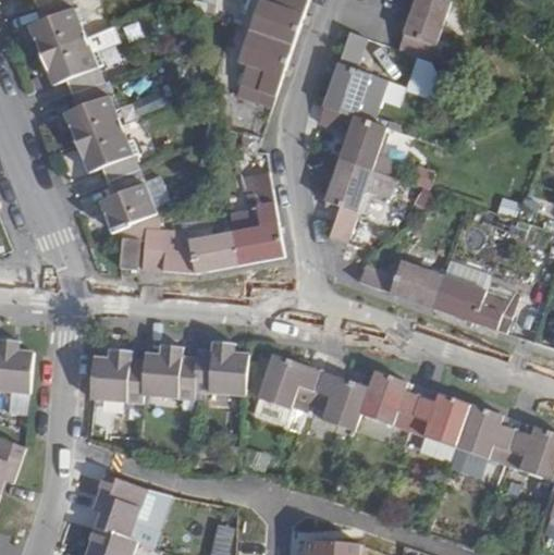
[(38,53),(84,36),(78,22),(83,20),(77,4),(72,7),(69,0),(48,0),(35,5),(40,19),(27,25),(38,53)]
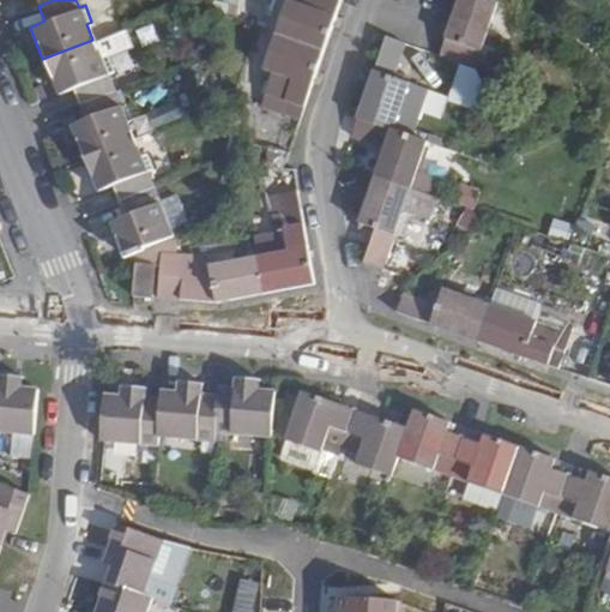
[(278,103),(275,114),(296,121),(338,0),(293,0),(291,4),(283,0),(258,71),(266,73),(259,95),(278,103)]
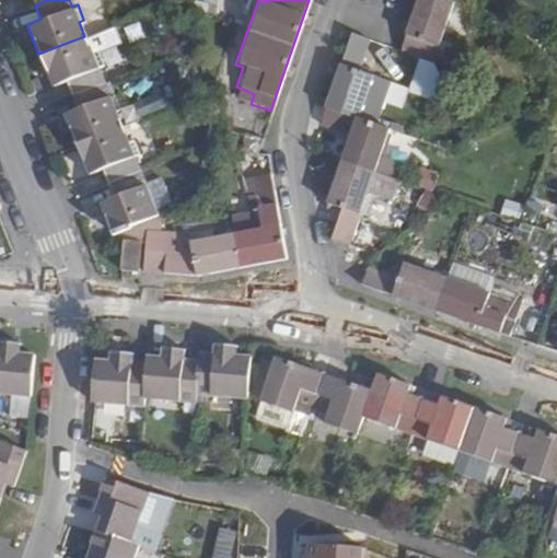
[(452,3),(442,0),(414,0),(403,32),(408,34),(402,51),(431,61),(452,3)]
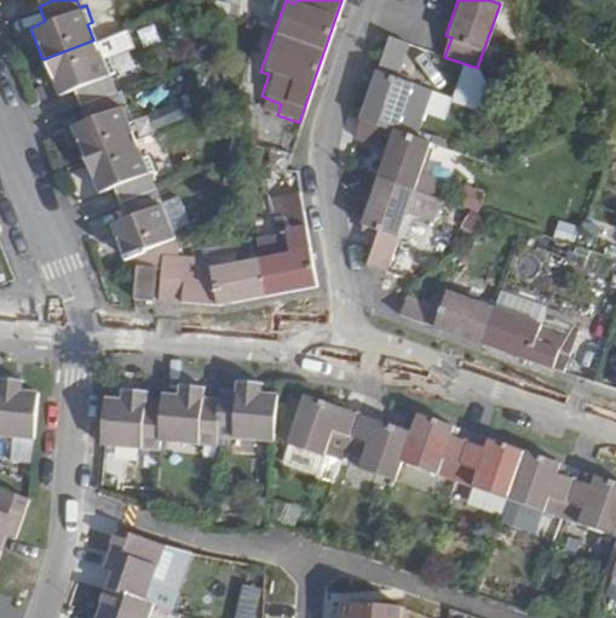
[(70,89),(76,104),(113,90),(107,75),(113,72),(105,56),(101,57),(93,40),(42,59),(57,93),(70,89)]
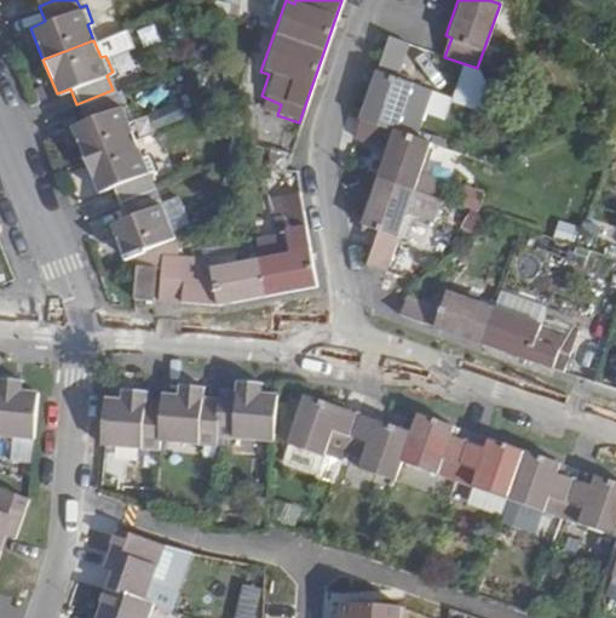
[(403,46),(384,40),(351,136),(387,149),(361,229),(378,235),(366,267),(381,273),(404,211),(429,221),(436,200),(433,199),(412,190),(415,179),(427,144),(392,131),(408,86),(391,80),(403,46)]
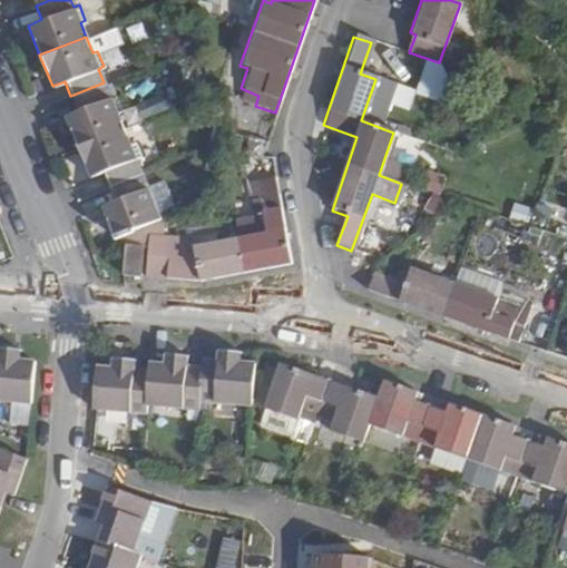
[(62,115),(76,146),(121,128),(115,113),(120,109),(114,95),(109,96),(104,82),(70,96),(76,109),(62,115)]
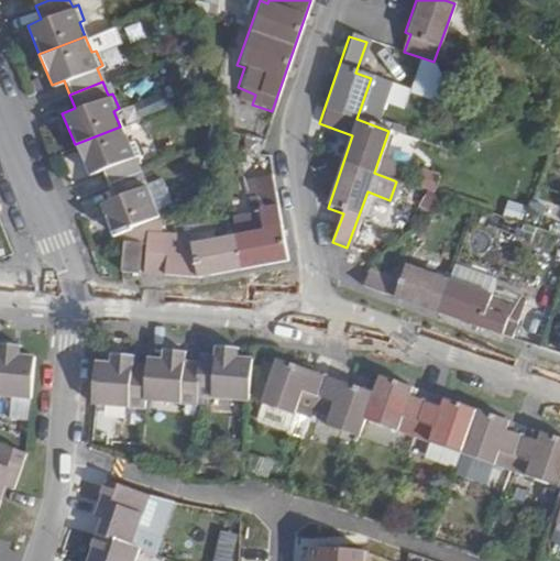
[(233,97),(252,105),(255,95),(238,87),(233,97)]
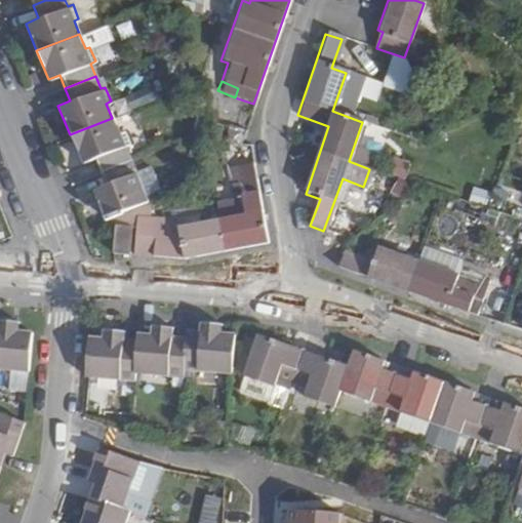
[(92,157),(97,170),(128,158),(122,145),(128,143),(122,129),(118,131),(112,118),(70,134),(81,161),(92,157)]
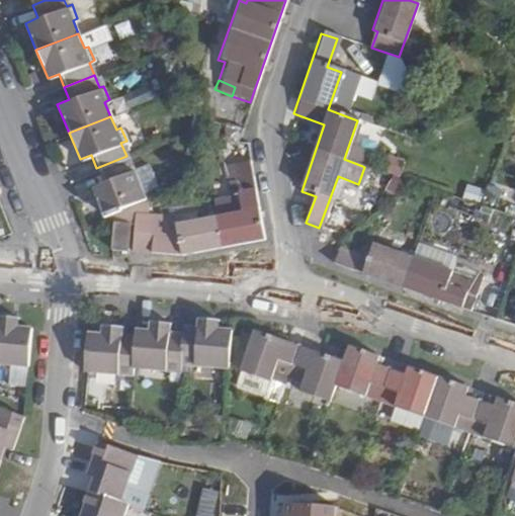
[(347,150),(344,159),(362,166),(365,157),(347,150)]
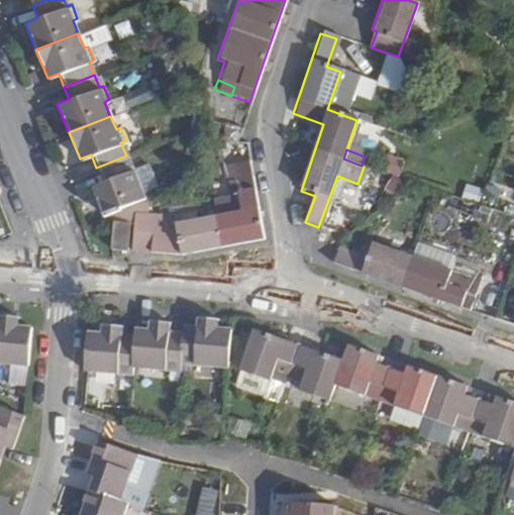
[(379,170),(395,173),(399,158),(383,153),(379,170)]
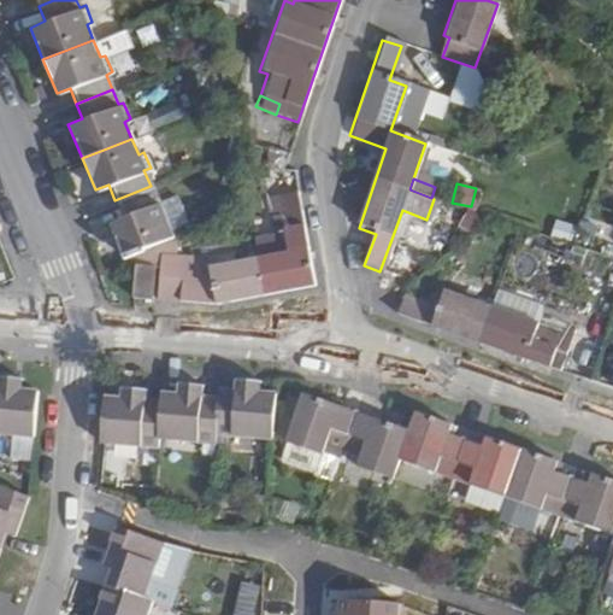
[(122,256),(130,252),(171,235),(151,186),(115,200),(122,216),(108,222),(122,256)]
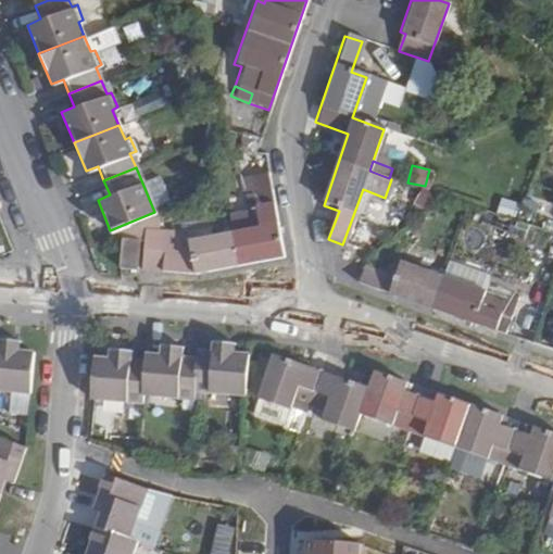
[(162,251),(163,238),(145,236),(142,269),(195,274),(281,260),(271,174),(246,177),(248,196),(252,194),(256,228),(249,229),(229,233),(189,239),(188,253),(162,251)]
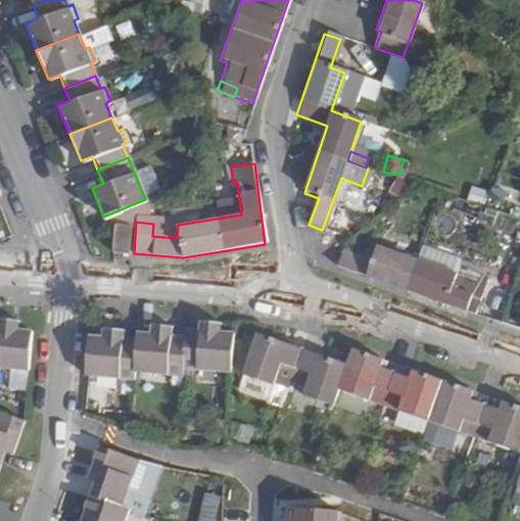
[(216,219),(234,216),(232,200),(215,203),(216,219)]
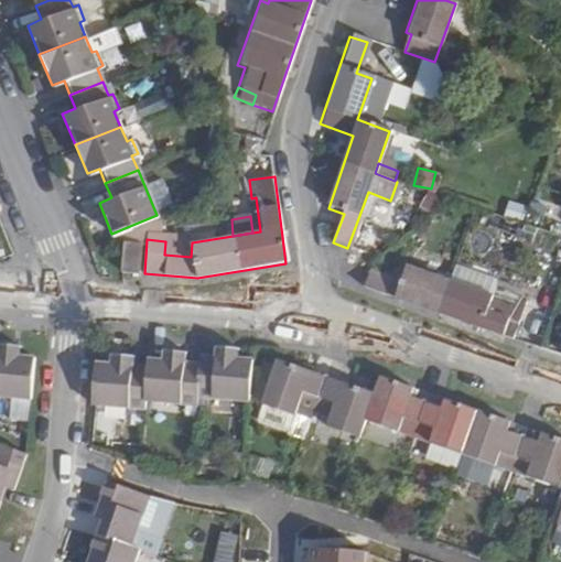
[(123,241),(119,270),(138,272),(140,242),(123,241)]
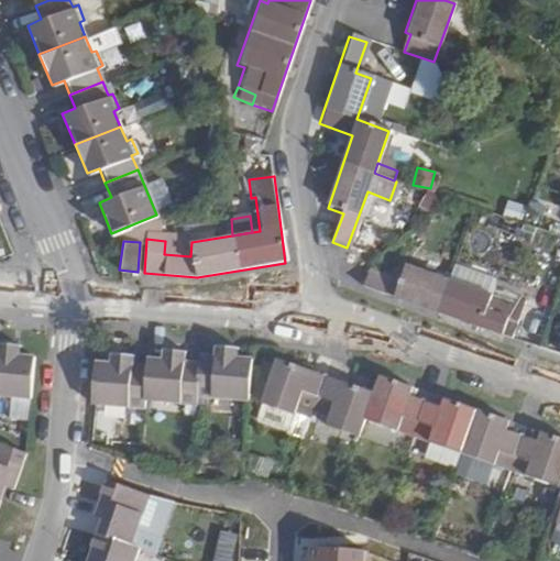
[(191,242),(165,241),(164,254),(190,256),(191,242)]
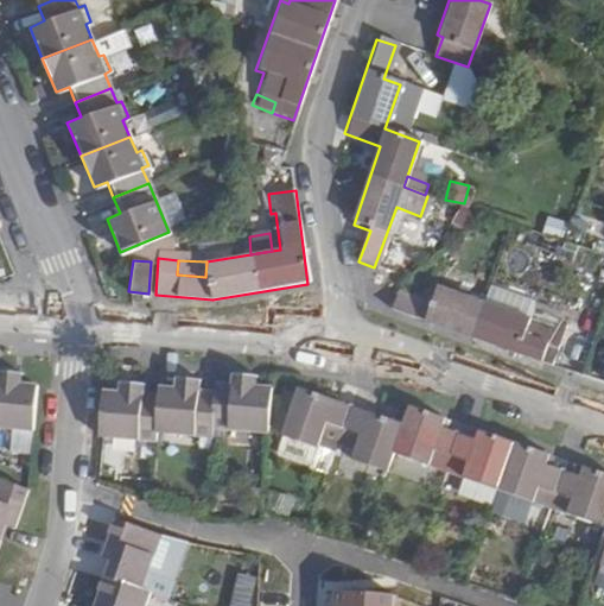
[(394,292),(387,311),(540,364),(553,328),(436,288),(430,304),(394,292)]
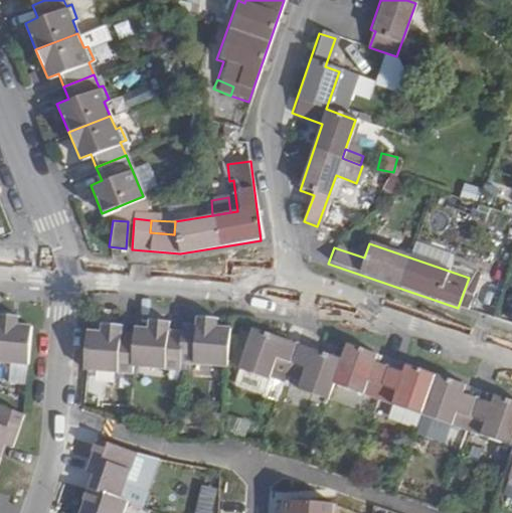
[(0,355),(29,359),(32,324),(17,323),(17,315),(0,314),(0,355)]
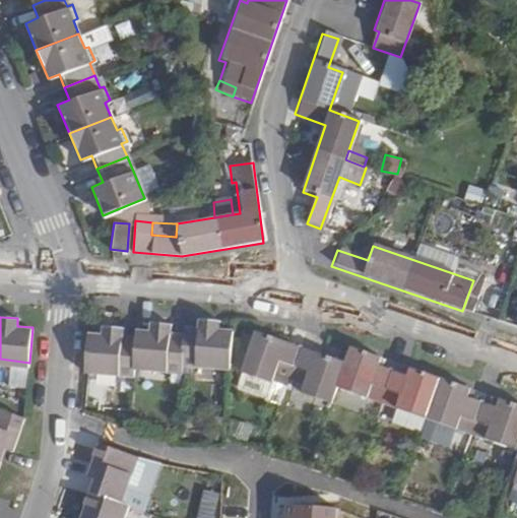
[(196,363),(229,366),(232,328),(217,326),(217,320),(197,318),(196,325),(185,324),(184,331),(172,330),(172,323),(151,321),(150,331),(137,329),(136,335),(123,334),(124,325),(104,324),(103,334),(88,333),(84,369),(119,373),(120,365),(168,369),(168,362),(181,363),(182,353),(196,355),(196,363)]
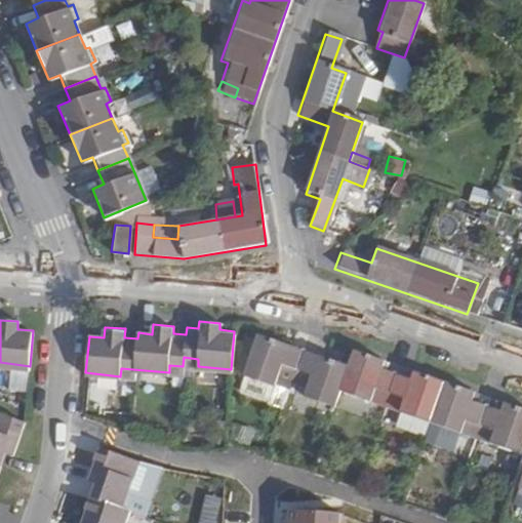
[(515,448),(521,431),(521,407),(502,400),(499,407),(471,398),(473,390),(411,370),(409,376),(380,366),(383,360),(350,349),(345,364),(257,333),(244,373),(273,383),(276,375),(289,380),(305,386),(302,394),(331,404),(336,390),(514,450),(515,448)]
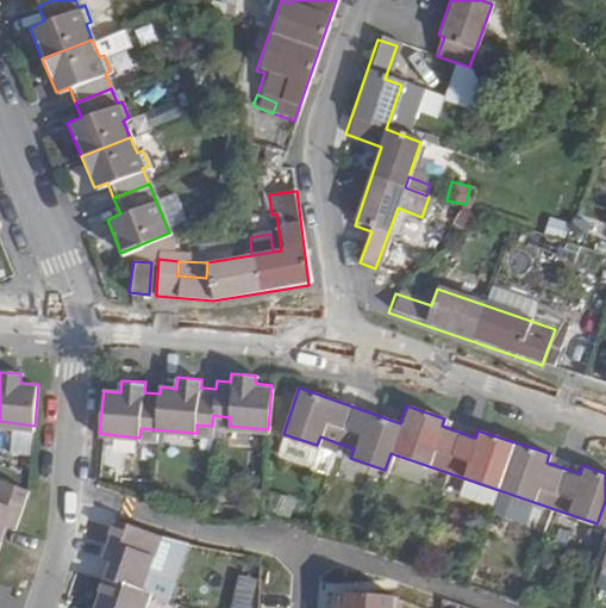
[(24,452),(26,430),(8,428),(6,451),(24,452)]
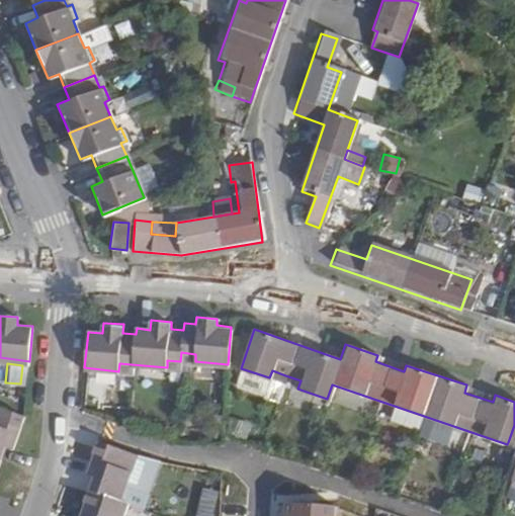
[(237,379),(265,390),(269,377),(241,368),(237,379)]
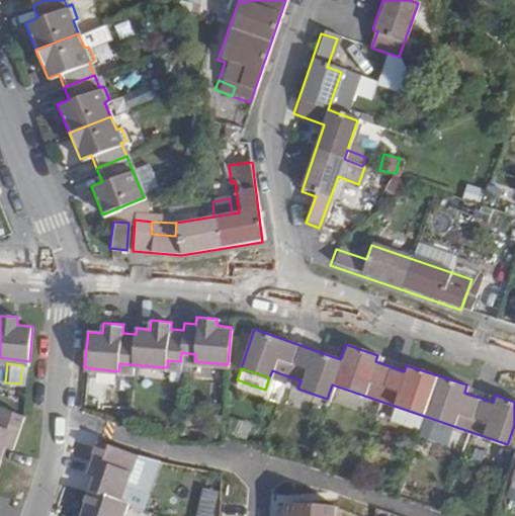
[(272,370),(269,377),(283,383),(285,375),(272,370)]
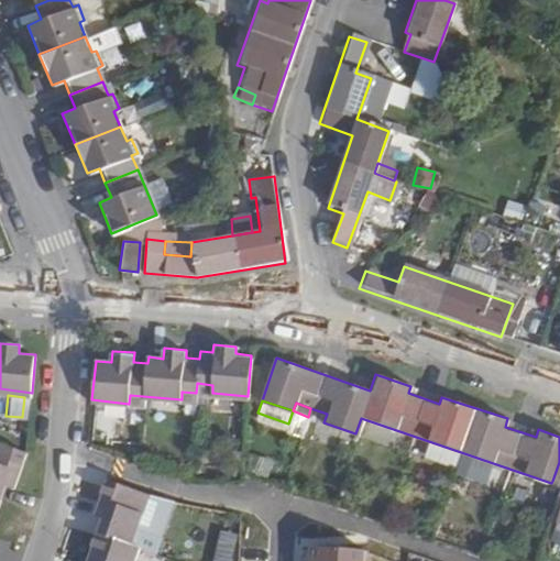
[(308,417),(324,422),(327,414),(310,408),(308,417)]
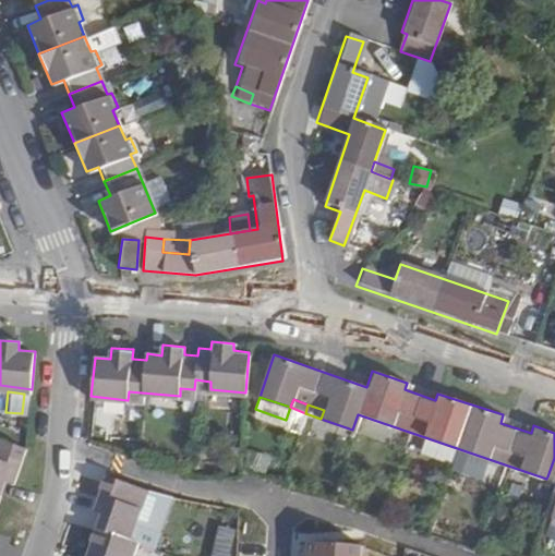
[(12,479),(24,445),(0,435),(0,486),(4,475),(12,479)]
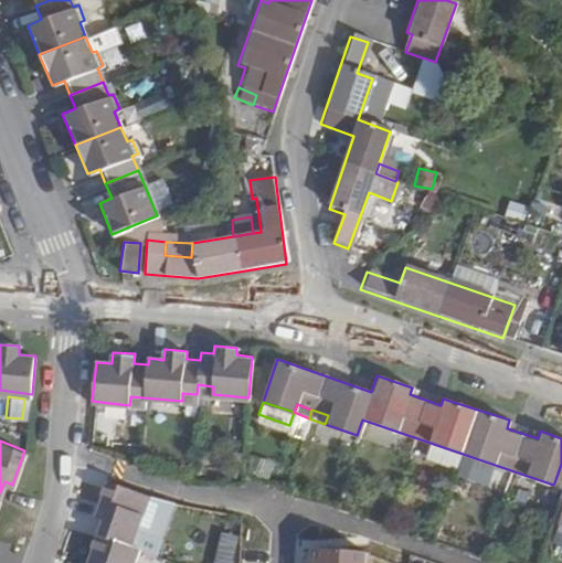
[(106,479),(105,479),(92,511),(104,517),(86,562),(130,562),(137,545),(141,548),(147,537),(131,531),(145,495),(146,494),(106,479)]
